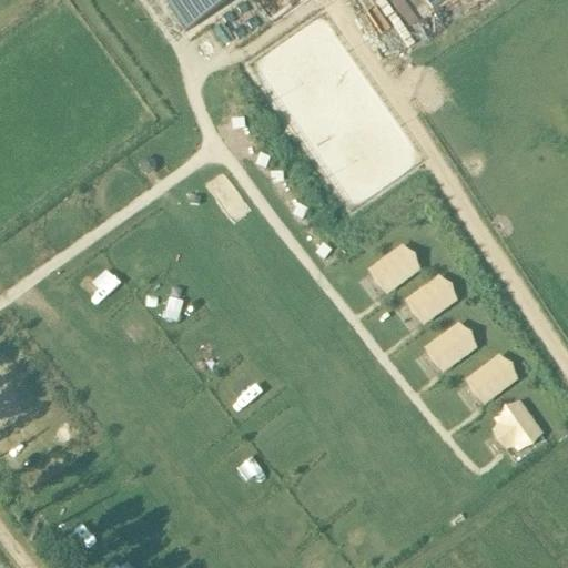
[(162,0),(185,32),(231,0),(162,0)]
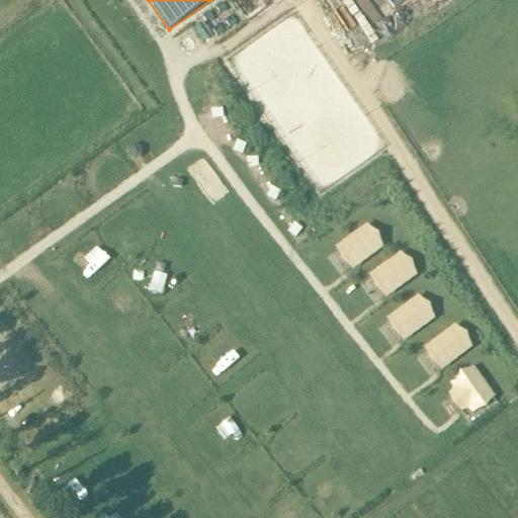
[(334,247),(351,271),(384,246),(367,223),(334,247)]
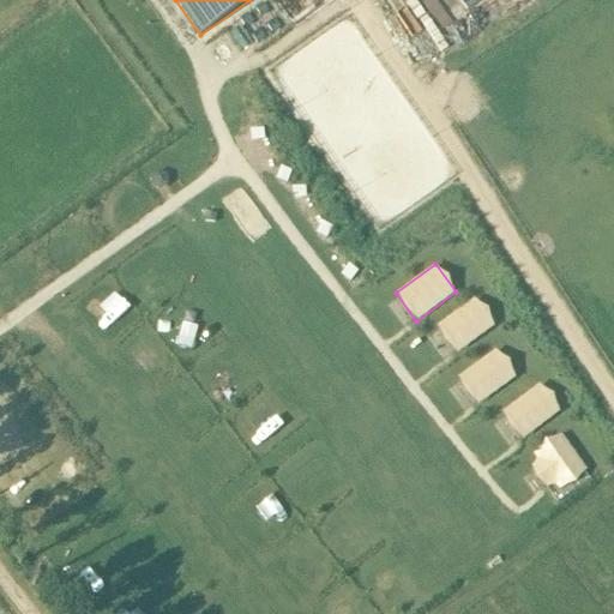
[(476,296),(437,325),(457,353),(497,324),(476,296)]
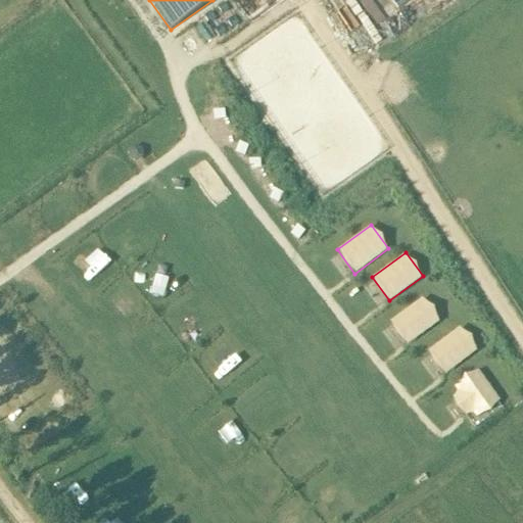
[(406,346),(440,321),(423,296),(388,322),(406,346)]
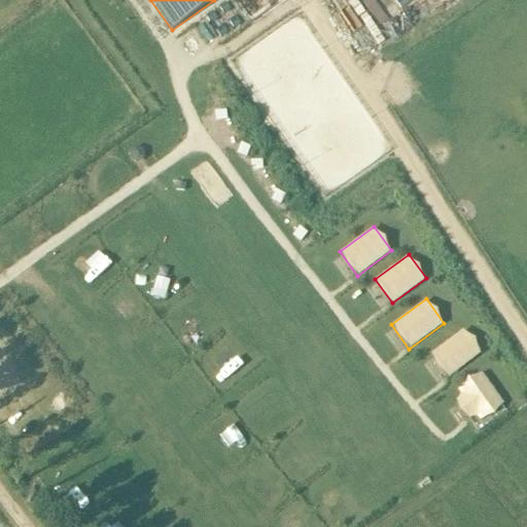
[(448,378),(482,353),(464,328),(430,354),(448,378)]
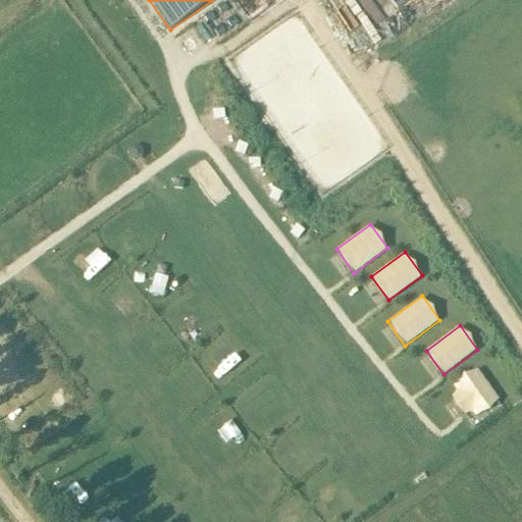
[(478,368),(448,386),(464,414),(471,409),(477,418),(501,404),(478,368)]
